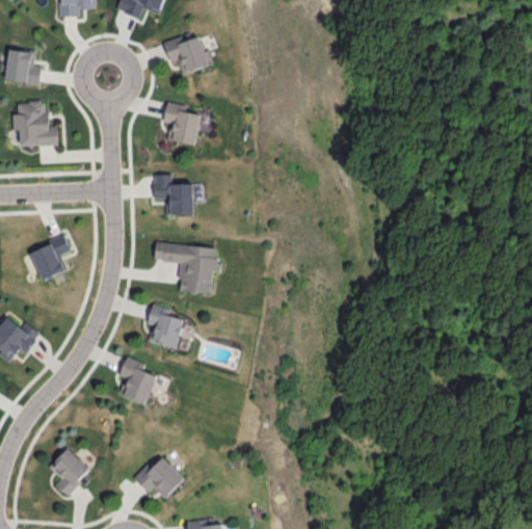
[(163,43),(169,62),(178,60),(182,75),(211,65),(201,35),(187,41),(186,35),(163,43)]
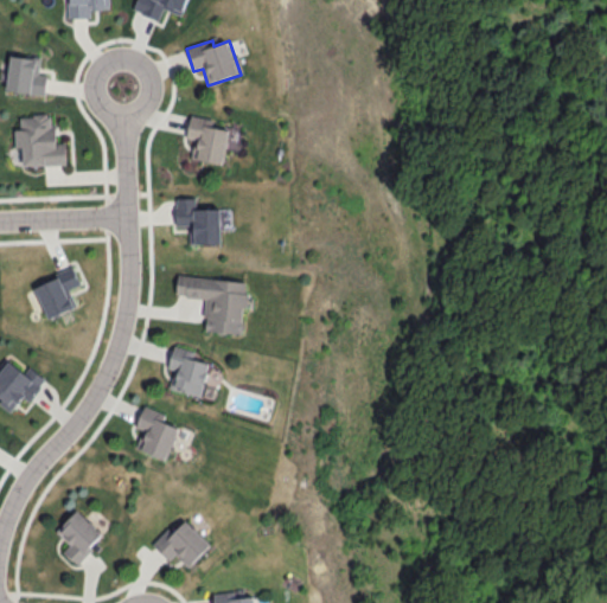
[(7,94),(45,95),(46,76),(39,76),(40,58),(10,56),(7,94)]
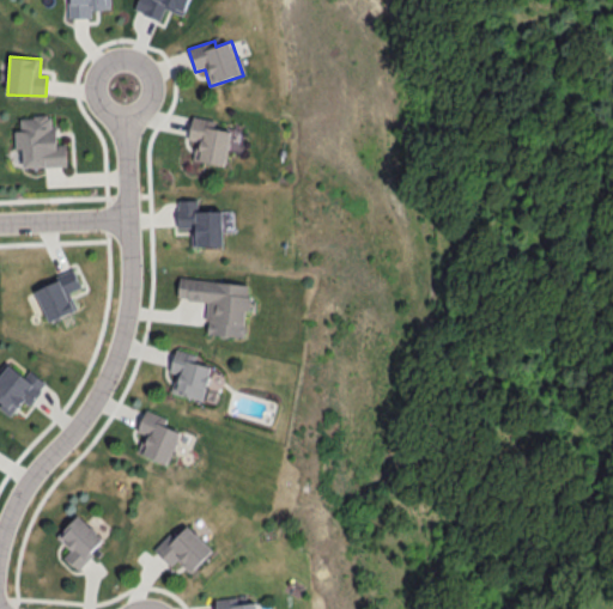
[(198,163),(225,168),(228,152),(240,154),(243,134),(214,129),(216,122),(193,117),(189,140),(201,142),(198,163)]
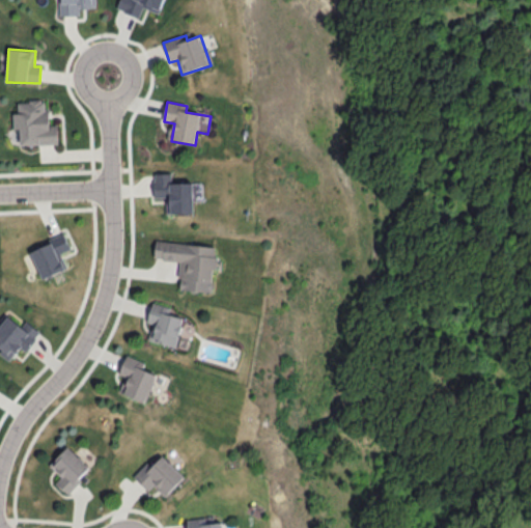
[(58,145),(57,127),(48,127),(47,103),(17,103),(18,114),(12,114),(14,131),(20,130),(20,146),(58,145)]
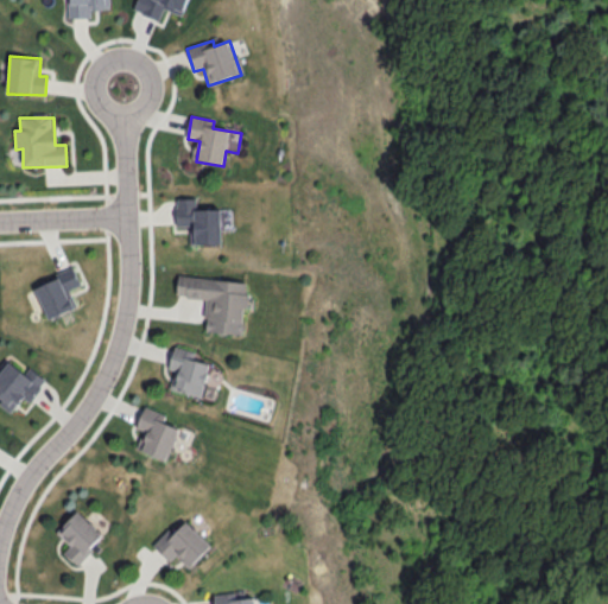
[(221,245),(220,209),(197,210),(196,199),(175,199),(176,233),(189,233),(190,246),(221,245)]
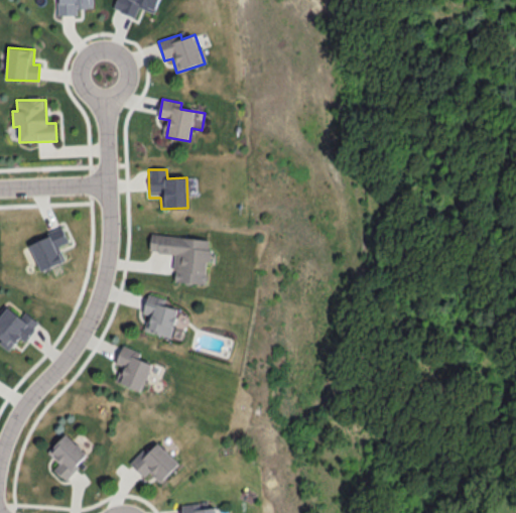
[(58,248),(68,244),(62,230),(28,244),(40,272),(65,263),(58,248)]
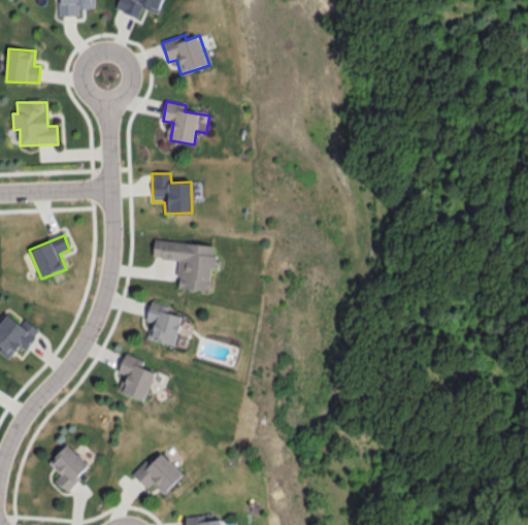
[(215,247),(155,241),(153,259),(178,262),(176,289),(210,292),(215,247)]
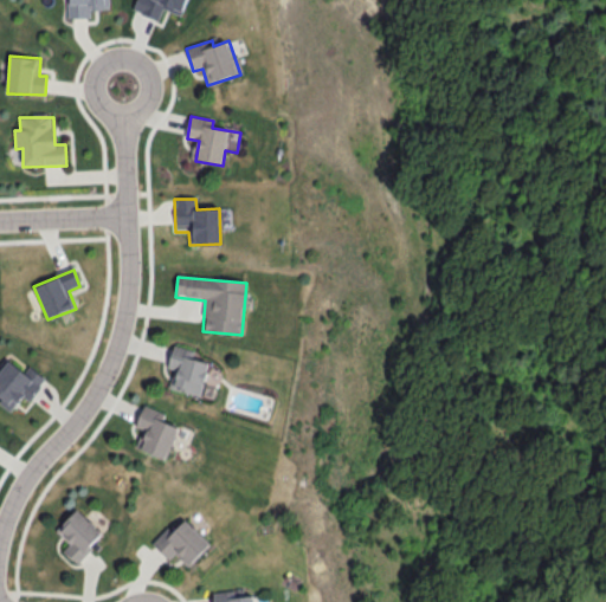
[(210,364),(192,360),(194,353),(174,347),(167,369),(174,370),(168,389),(200,397),(210,364)]
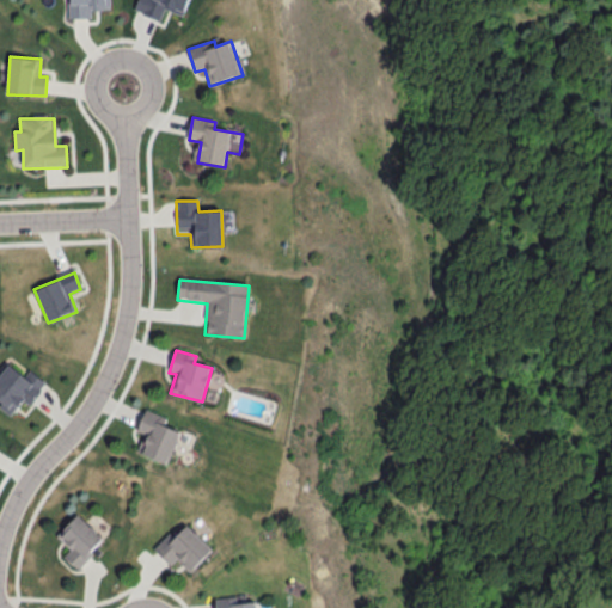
[(29,406),(47,385),(30,370),(24,378),(10,364),(0,375),(0,409),(10,417),(23,401),(29,406)]
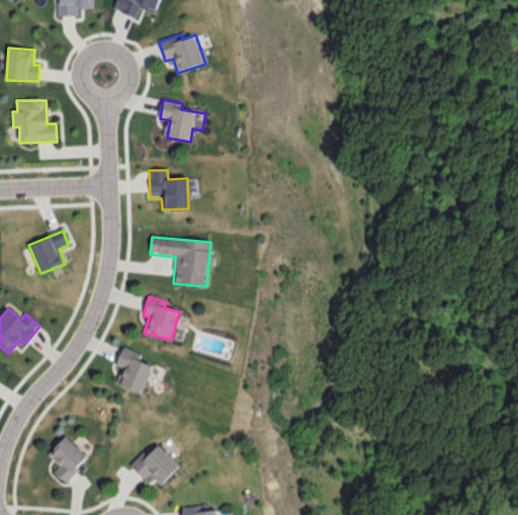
[(119,385),(142,394),(152,368),(138,362),(141,354),(122,348),(115,366),(125,369),(119,385)]
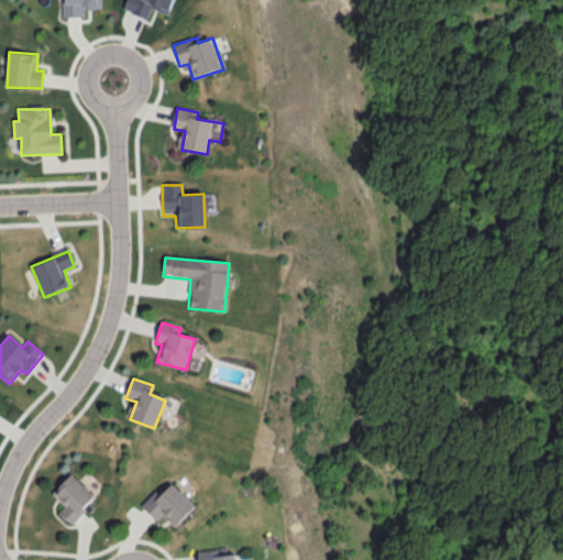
[(52,494),(65,507),(58,513),(70,525),(96,500),(72,474),(52,494)]
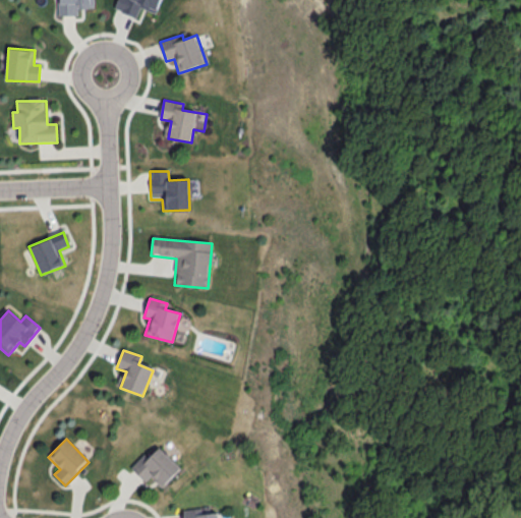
[(149,459),(145,455),(130,469),(145,482),(150,477),(162,488),(180,469),(159,448),(149,459)]
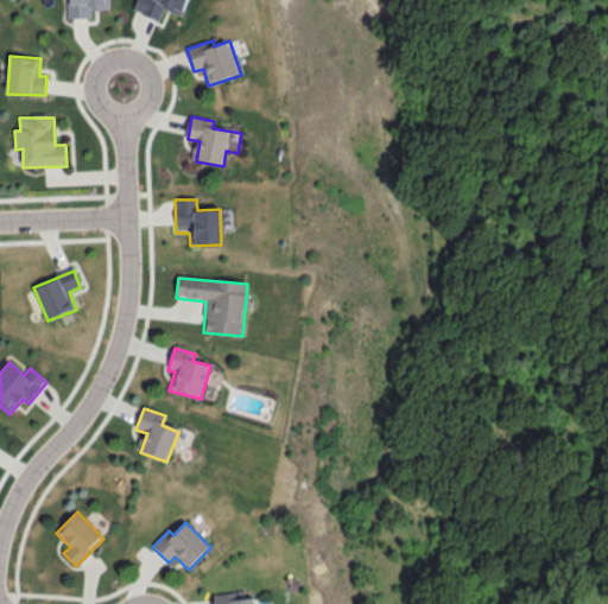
[(254,603),(255,599),(245,599),(244,593),(214,595),(214,603),(254,603)]
